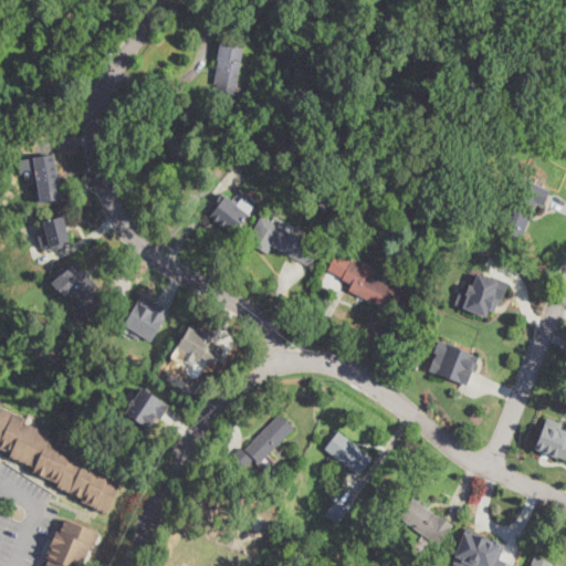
[(234,94),(234,95),(216,92),(217,85),(213,84),(215,74),(216,70),(216,67),(220,42),(243,45),(239,67),(237,80),(234,94)]
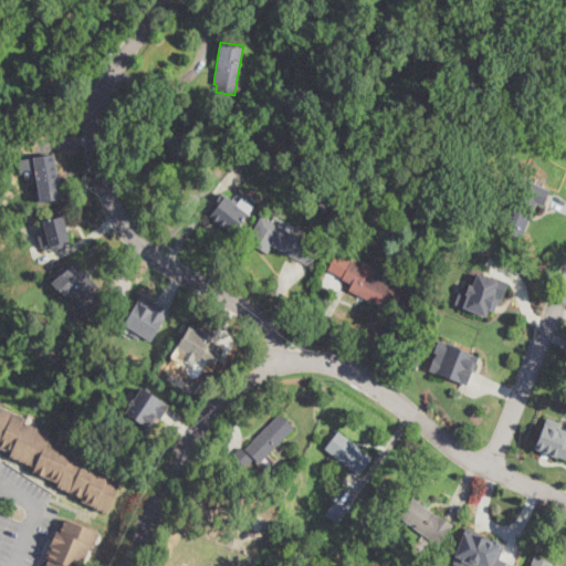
[(290,67),(285,73),(279,67),(271,61),(279,52),(292,64),(290,67)]
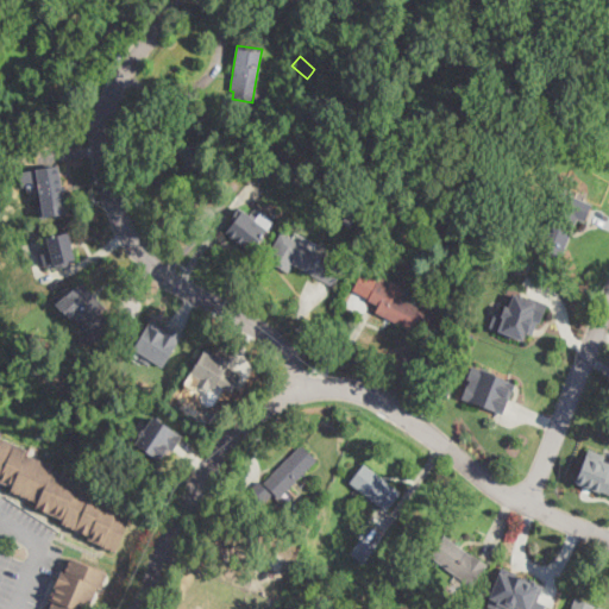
[(557,127),(552,137),(545,135),(548,124),(557,127)]
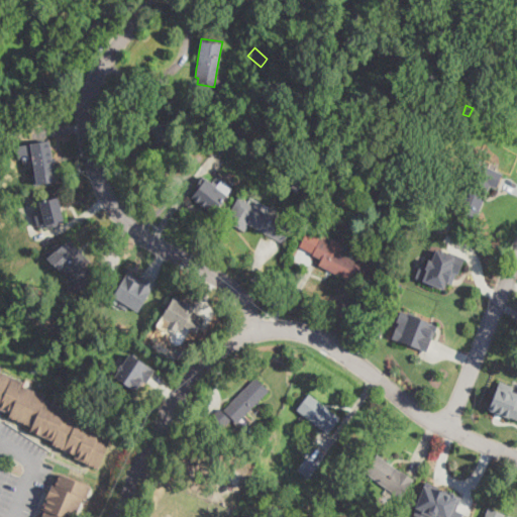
[(36,184),(35,176),(32,159),(29,144),(40,142),(48,141),(49,147),(50,149),(54,171),(57,180),(36,184)]
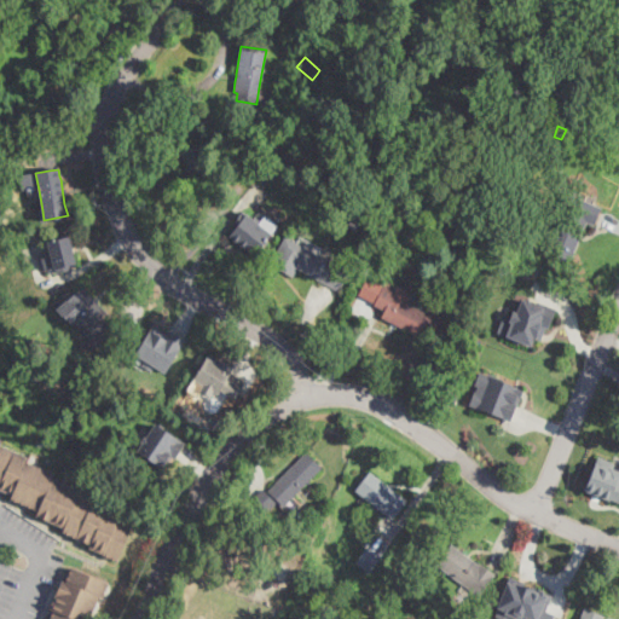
[(600,210),(595,223),(594,226),(586,223),(574,253),(550,242),(563,210),(567,201),(570,195),(601,208),(600,210)]
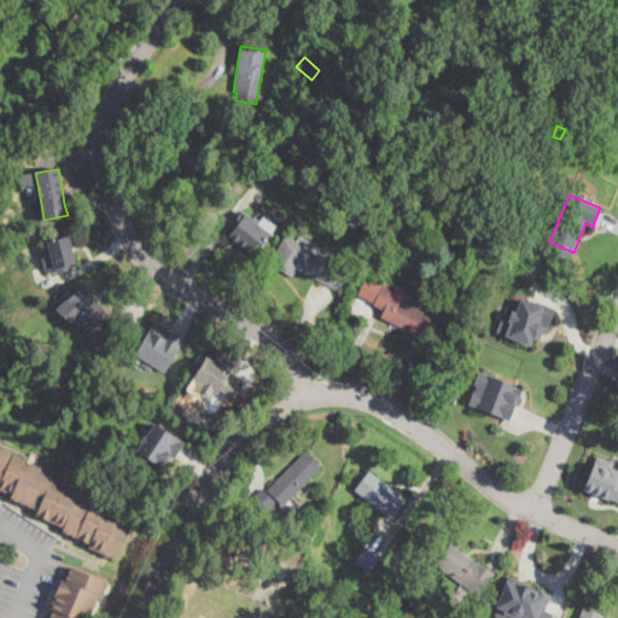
[(365,211),(356,231),(345,226),(355,207),(365,211)]
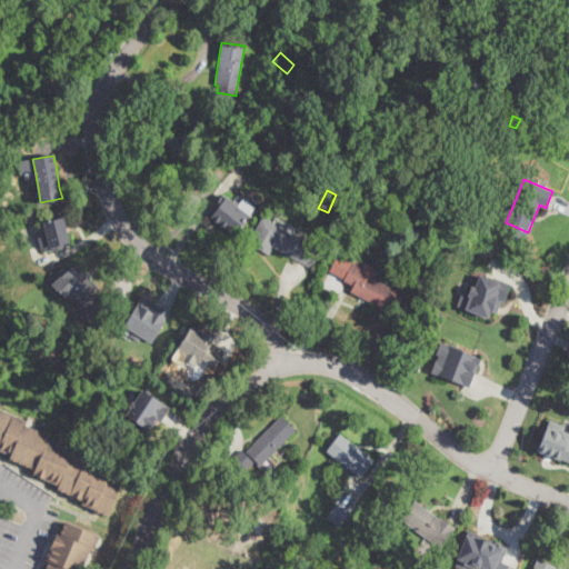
[(231,237),(230,238),(230,237),(222,230),(219,227),(209,218),(216,210),(213,208),(212,207),(218,201),(225,193),(226,193),(238,203),(245,196),(256,207),(231,237)]
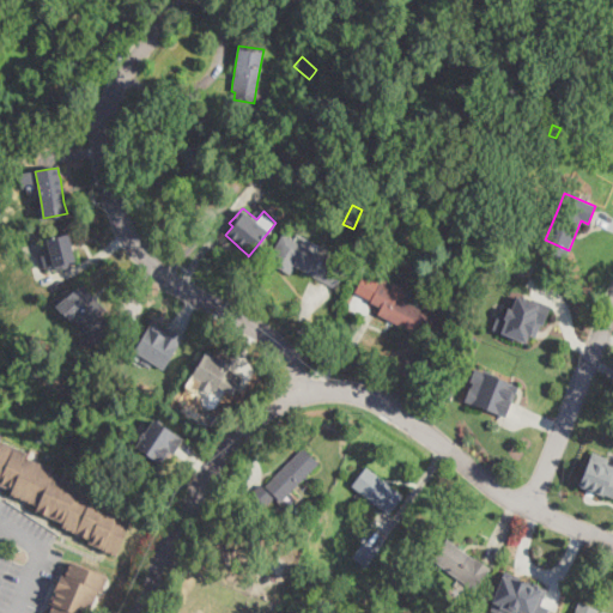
[(68,263),(68,268),(55,272),(54,267),(50,268),(49,268),(49,267),(47,268),(43,268),(41,255),(44,254),(44,250),(47,249),(48,249),(47,244),(47,242),(46,240),(47,240),(68,234),(71,246),(72,249),(76,262),(68,263)]
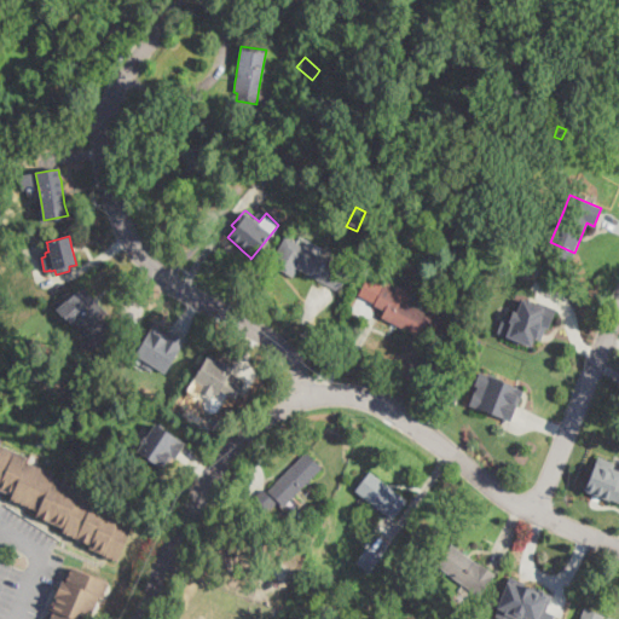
[(318,255),(347,272),(336,291),(329,287),(322,283),(298,268),(293,277),(277,267),(279,264),(272,260),(285,237),(296,243),(318,255)]
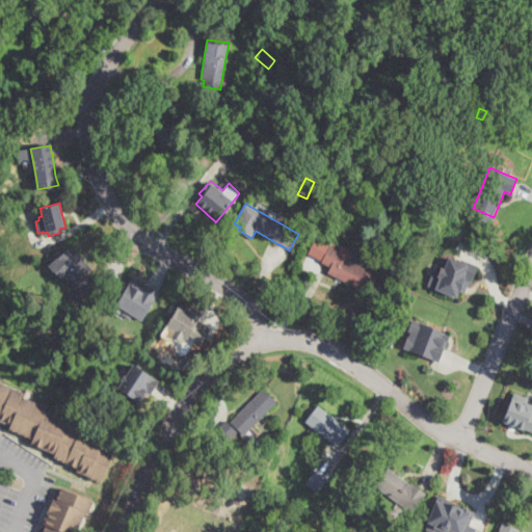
[(340,256),(341,256),(342,255),(342,253),(350,257),(348,261),(366,269),(368,266),(381,272),(379,277),(374,289),(363,283),(360,290),(326,273),(326,272),(329,266),(321,262),(329,245),(341,250),(342,251),(341,254),(340,256)]
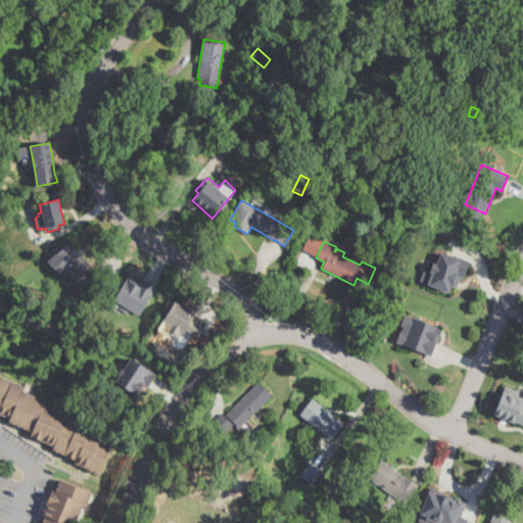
[(69,242),(79,252),(80,251),(81,252),(83,255),(96,272),(79,288),(63,272),(59,274),(56,270),(54,272),(47,263),(69,242)]
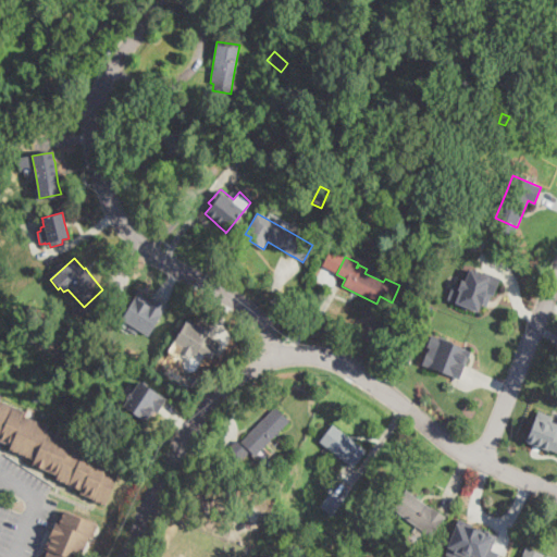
[(470,269),(500,279),(495,293),(490,291),(486,304),(480,302),(478,309),(446,298),(450,284),(457,287),(461,277),(466,279),(470,269)]
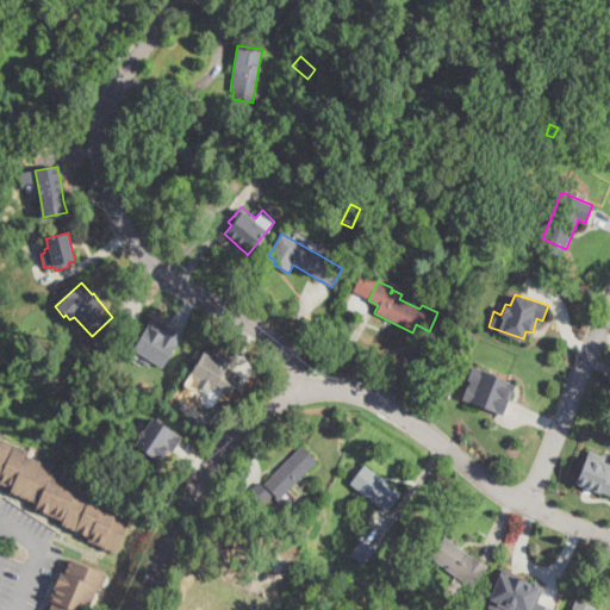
[(170,322),(184,330),(162,365),(154,359),(149,366),(132,355),(154,321),(166,328),(170,322)]
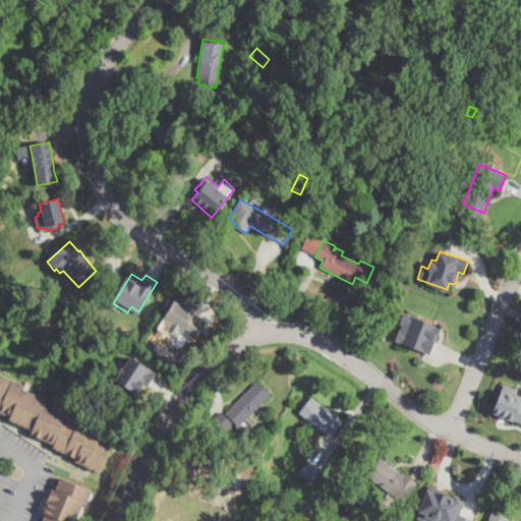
[(175,296),(195,307),(192,312),(206,321),(196,336),(183,329),(180,334),(160,322),(175,296)]
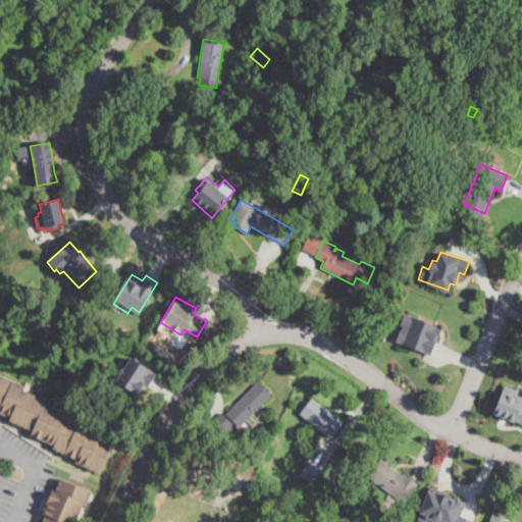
[(405,314),(439,327),(429,354),(395,341),(405,314)]
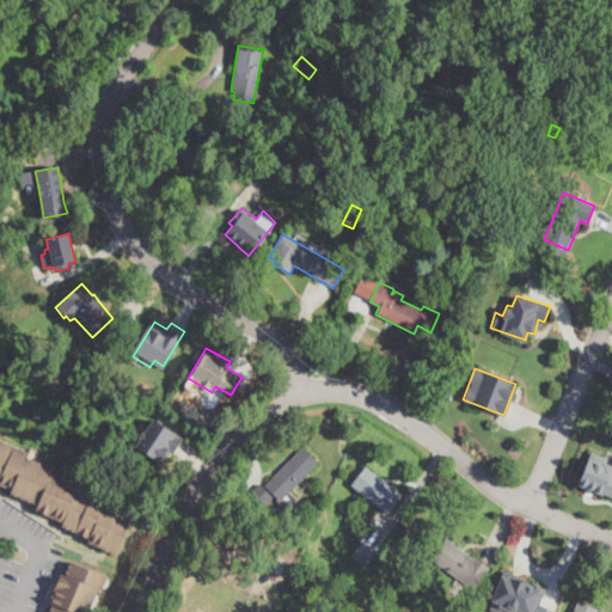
[(154,417),(182,436),(173,450),(167,446),(159,459),(136,445),(154,417)]
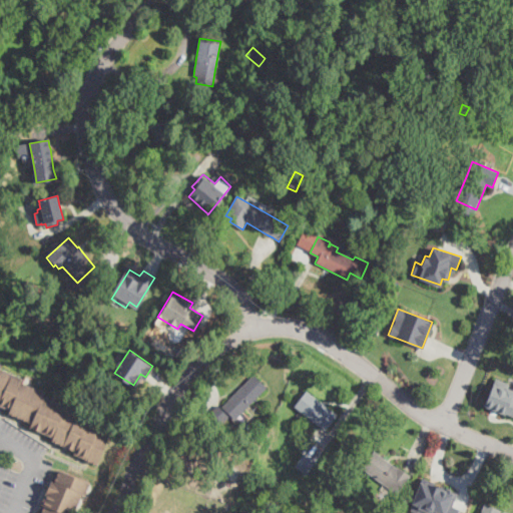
[(0,365),(1,366),(0,368),(0,370),(22,380),(20,384),(43,394),(42,397),(65,407),(64,410),(88,420),(87,424),(110,433),(96,465),(87,461),(73,455),(74,451),(64,447),(51,442),(53,437),(39,431),(30,427),(32,423),(20,418),(9,413),(10,410),(0,406),(0,365)]
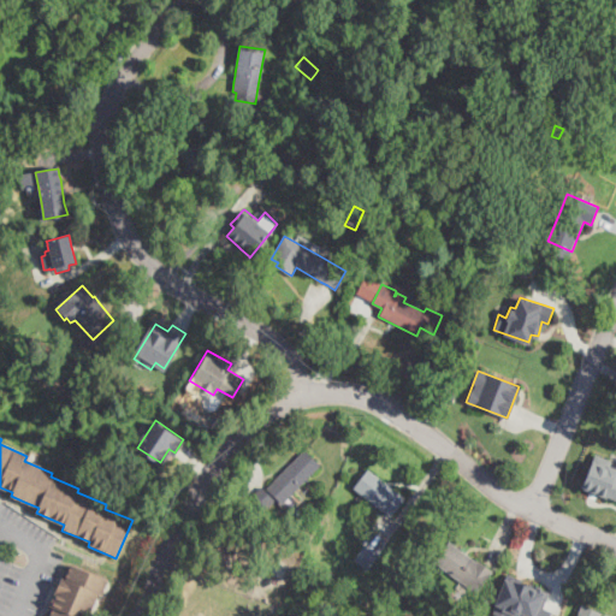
[(296,490),(280,505),(265,489),(276,479),(278,477),(278,475),(304,449),(306,450),(320,466),(304,481),(296,490)]
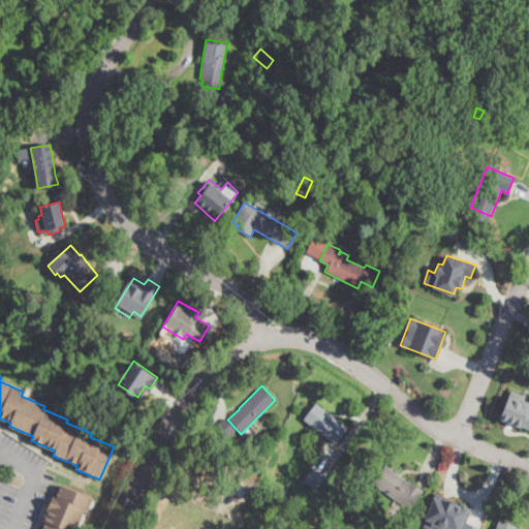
[(528,396),(528,429),(520,426),(520,427),(497,418),(509,389),(528,396)]
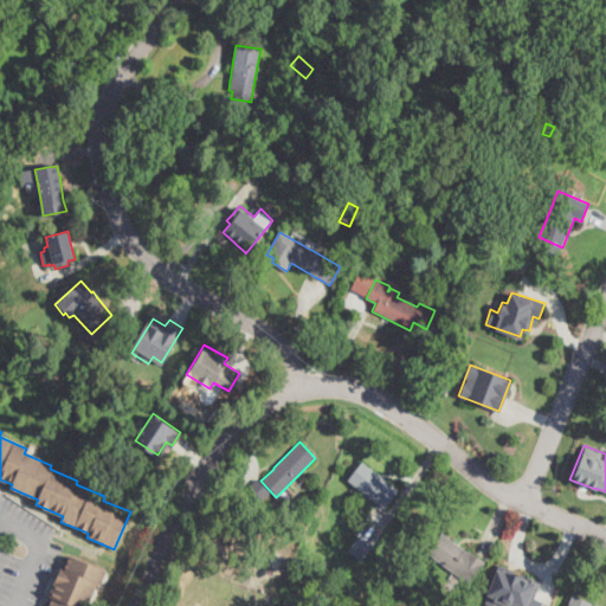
[(385,508),(385,509),(378,503),(371,498),(368,496),(363,492),(354,485),(347,481),(362,462),(379,475),(382,478),(399,490),(385,508)]
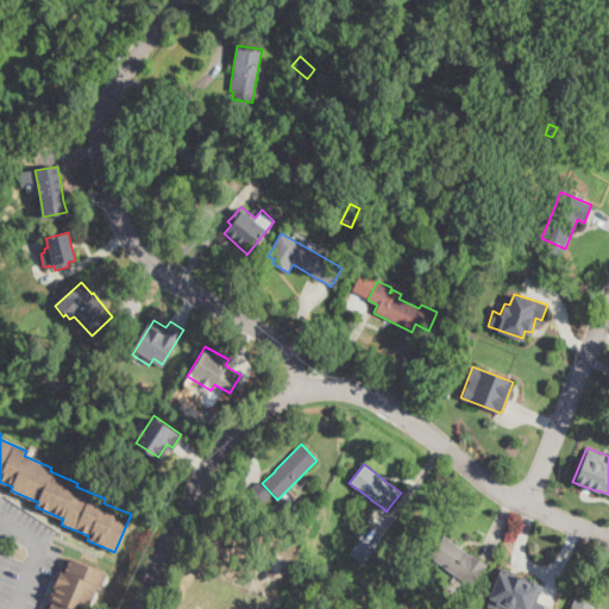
[(271,496),(259,508),(244,494),(246,491),(257,482),(259,484),(271,496)]
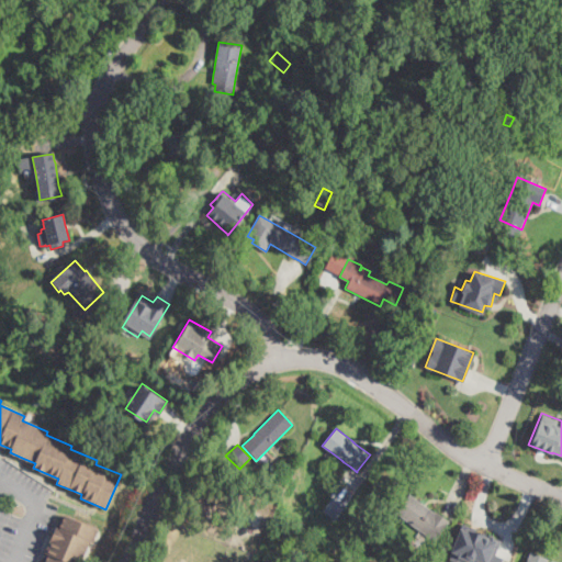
[(445,523),(434,538),(425,531),(424,534),(396,513),(397,512),(409,494),(424,504),(425,506),(436,514),(438,515),(437,516),(446,523),(445,523)]
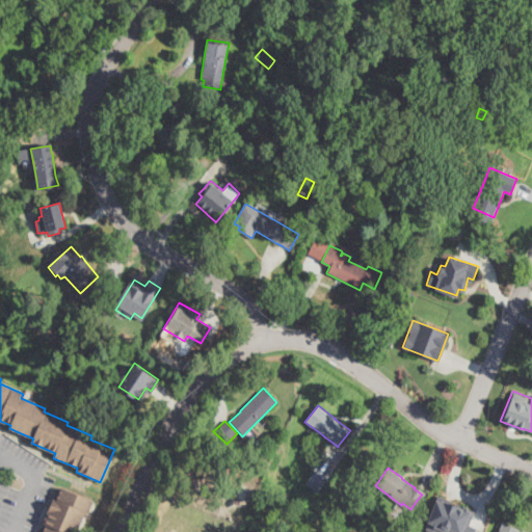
[(327,479),(317,493),(306,483),(316,470),(327,478),(327,479)]
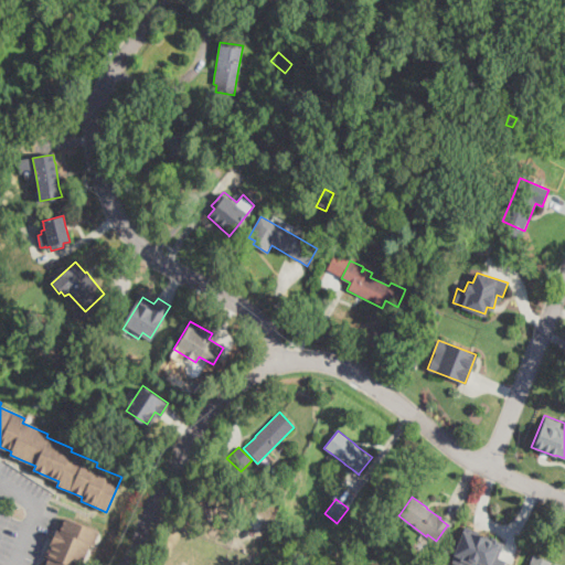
[(65,518),(97,532),(83,564),(45,564),(49,557),(45,556),(56,530),(60,532),(65,518)]
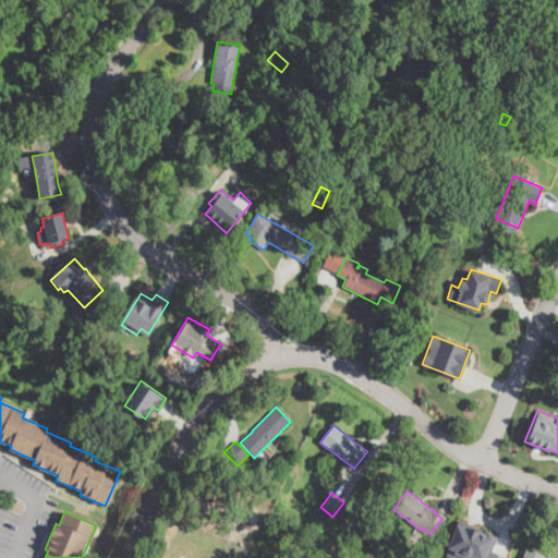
[(458,519),(445,548),(447,549),(445,555),(452,557),(460,557),(461,556),(465,557),(497,557),(499,554),(492,549),(497,535),(458,519)]
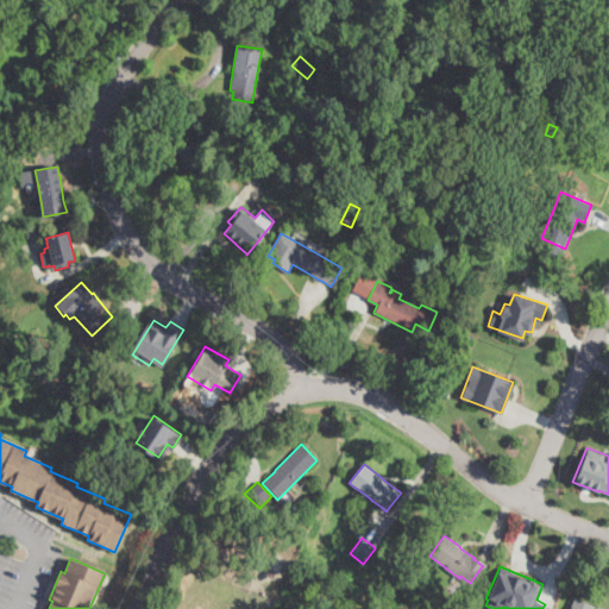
[(271,591),(256,586),(261,573),(276,578),(271,591)]
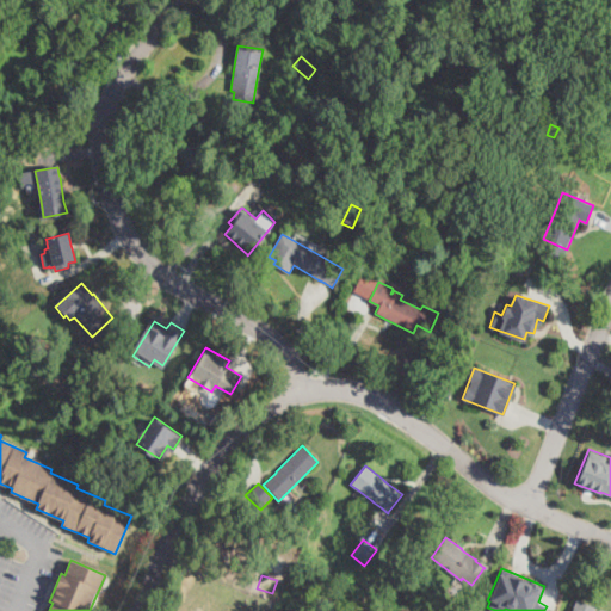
[(596,610),(572,610),(576,600),(597,609),(596,610)]
